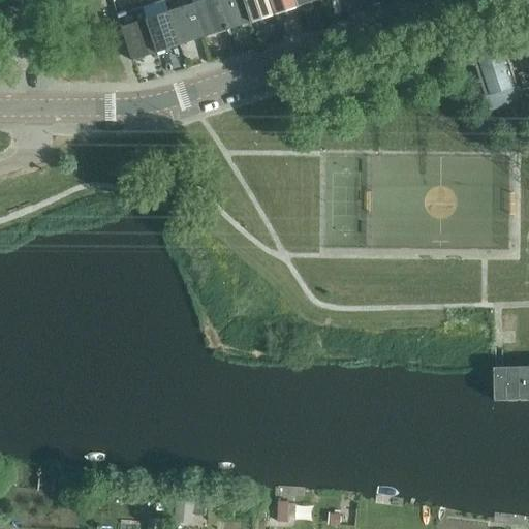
[(156,54),(145,18),(138,0),(135,0),(132,1),(133,10),(136,20),(120,25),(132,61),(156,54)]
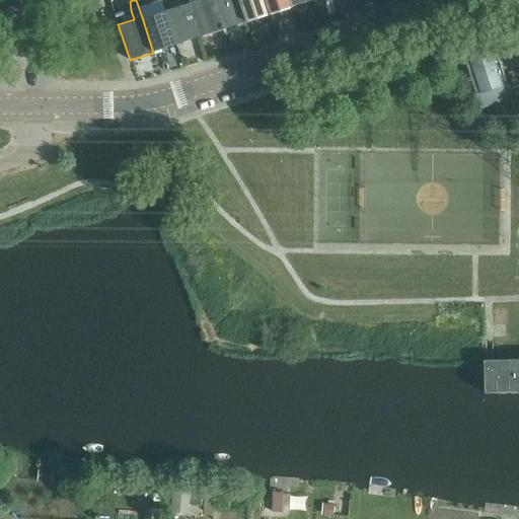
[(213,0),(193,0),(188,2),(200,38),(223,29),(213,0)]
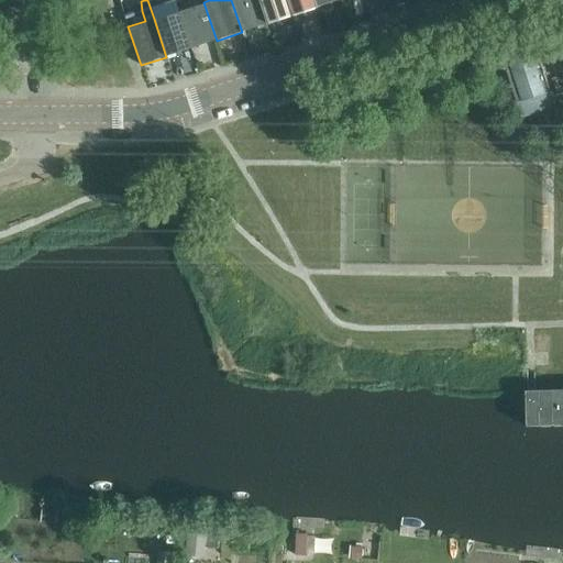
[(258,0),(231,0),(242,32),(267,24),(258,0)]
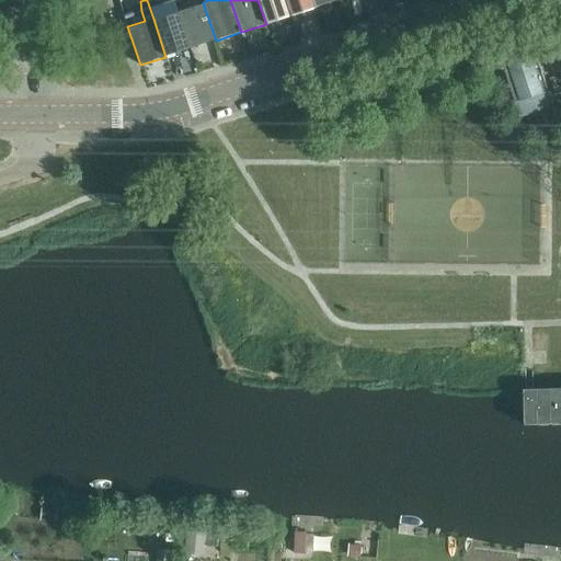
[(286,0),(258,0),(266,24),(292,15),(286,0)]
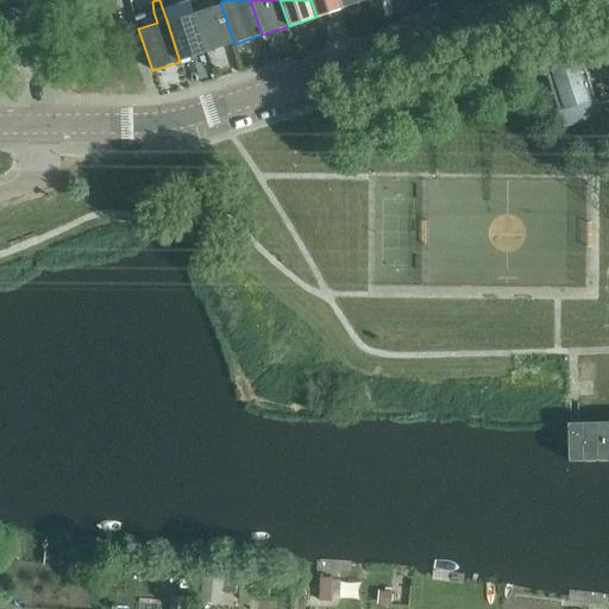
[(340,0),(311,0),(316,17),(344,8),(340,0)]
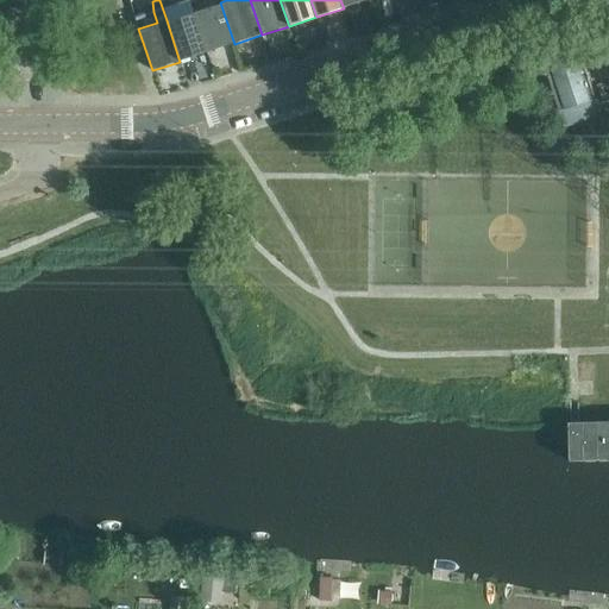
[(425,0),(410,0),(415,13),(428,10),(425,0)]
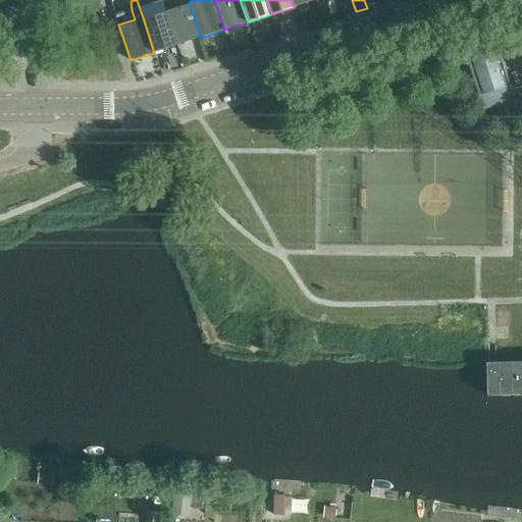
[(189,2),(165,9),(177,45),(201,38),(189,2)]
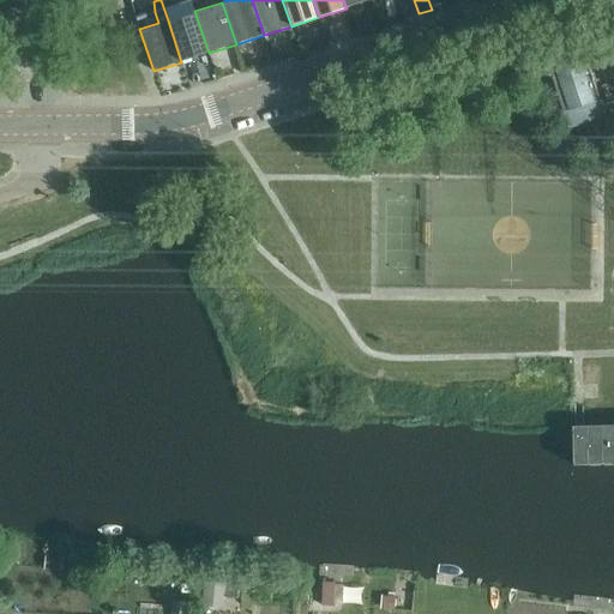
[(194,11),(168,20),(181,62),(209,53),(194,11)]
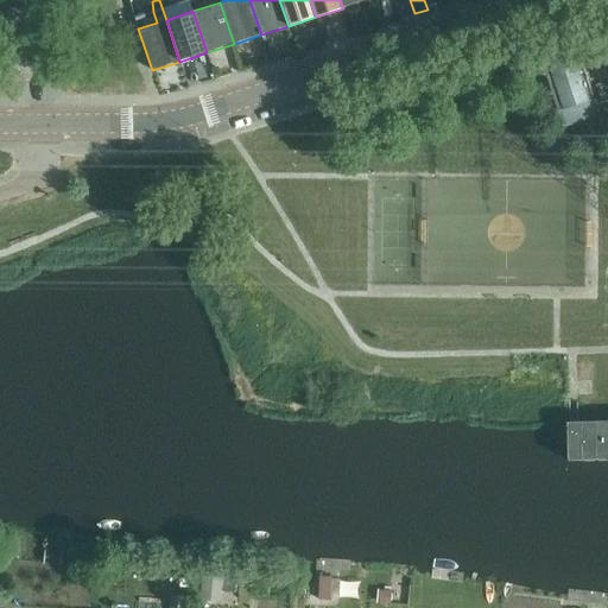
[(542,61),(558,111),(594,99),(578,50),(542,61)]
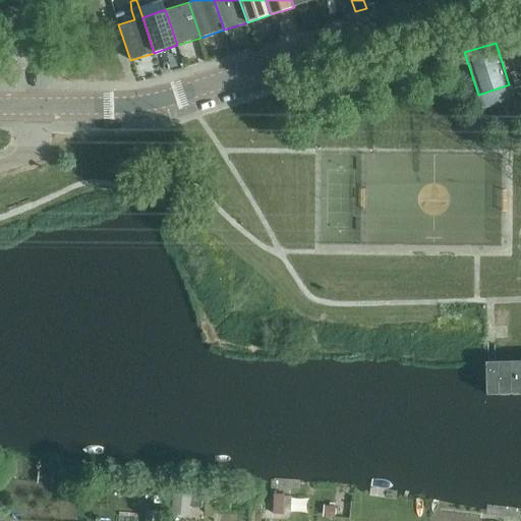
[(520,49),(520,47),(508,51),(513,66),(520,63),(520,49)]
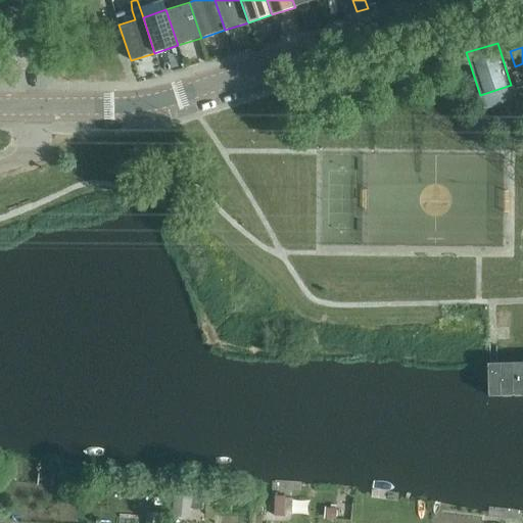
[(522,362),(487,363),(487,395),(522,394),(522,362)]
